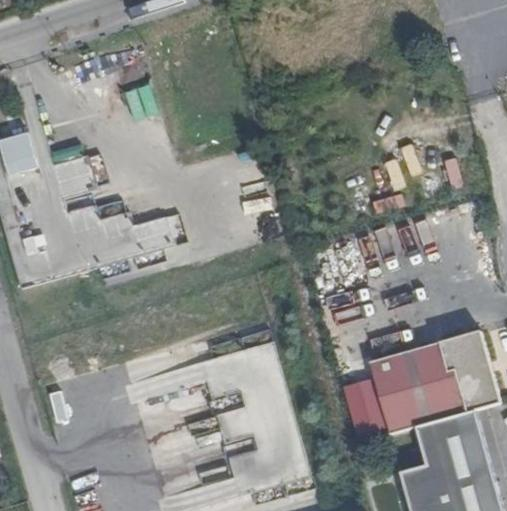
[(110,98),(120,125),(143,117),(134,90),(110,98)]
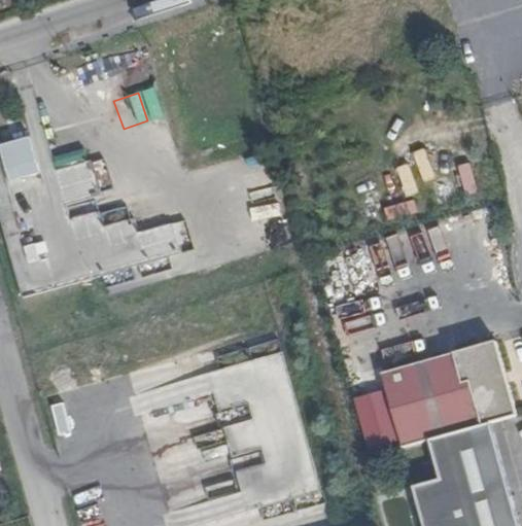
[(37,128),(2,136),(9,167),(0,170),(0,191),(25,291),(185,251),(177,220),(142,230),(139,214),(108,221),(105,207),(75,214),(71,199),(106,190),(97,155),(62,164),(60,153),(44,158),(37,128)]
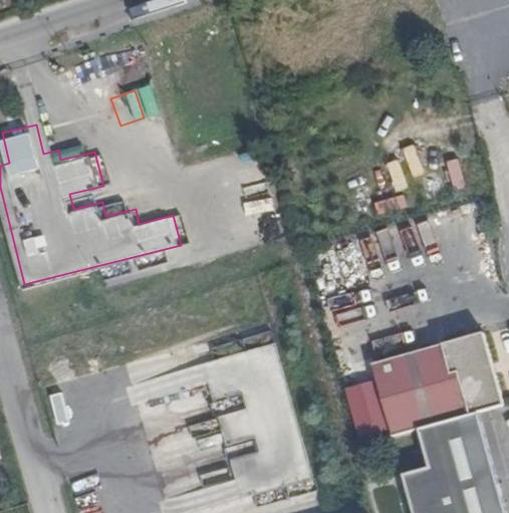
[(457,160),(444,164),(452,190),(465,187),(457,160)]
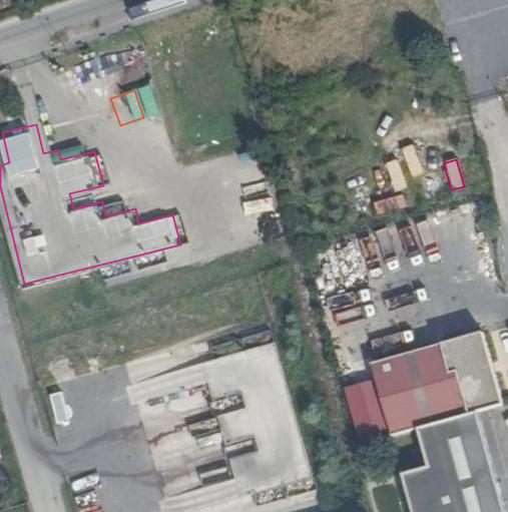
[(476,332),(369,361),(390,434),(415,427),(472,411),(497,404),(476,332)]
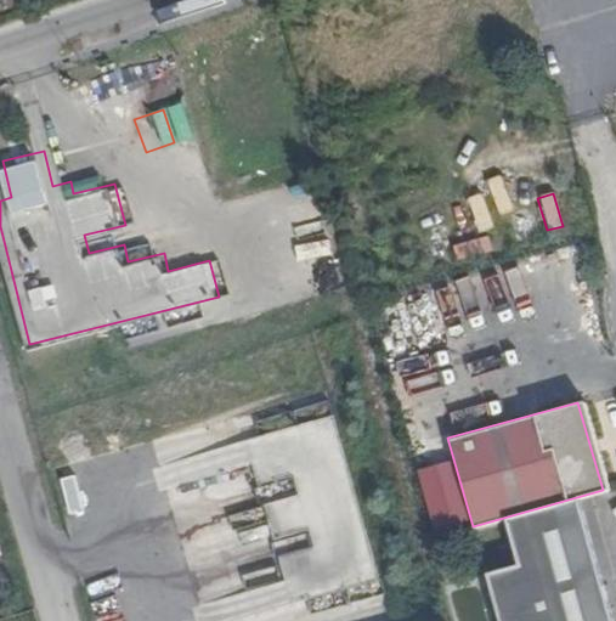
[(264,500),(267,532),(298,529),(293,497),(264,500)]
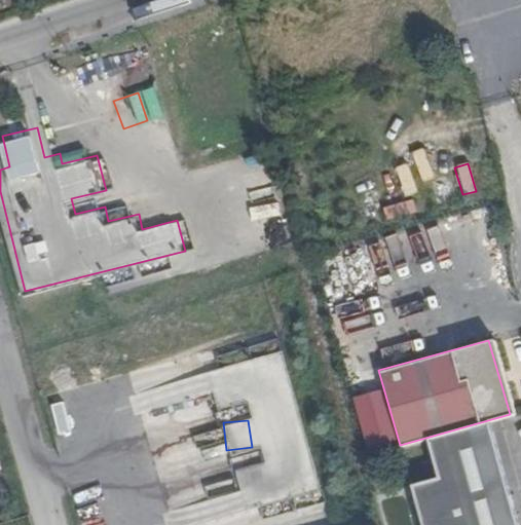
[(513,524),(484,421),(425,438),(437,477),(409,484),(420,524),(513,524)]
